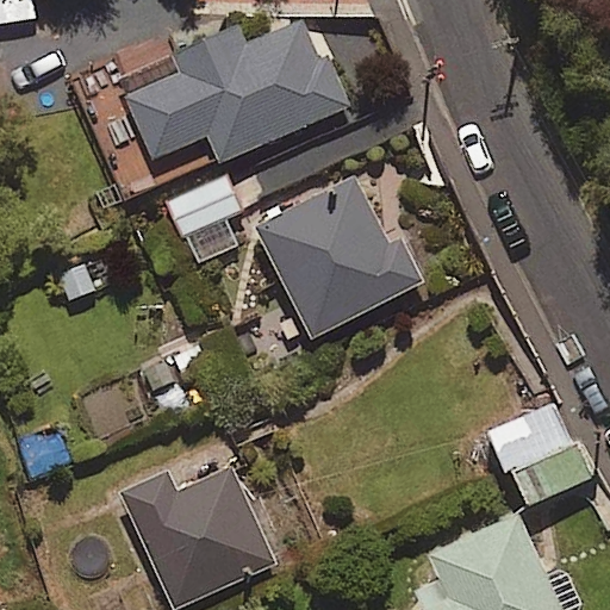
[(219,162),(350,106),(312,17),(246,45),(237,27),(173,55),(179,69),(123,93),(151,160),(207,136),(219,162)]
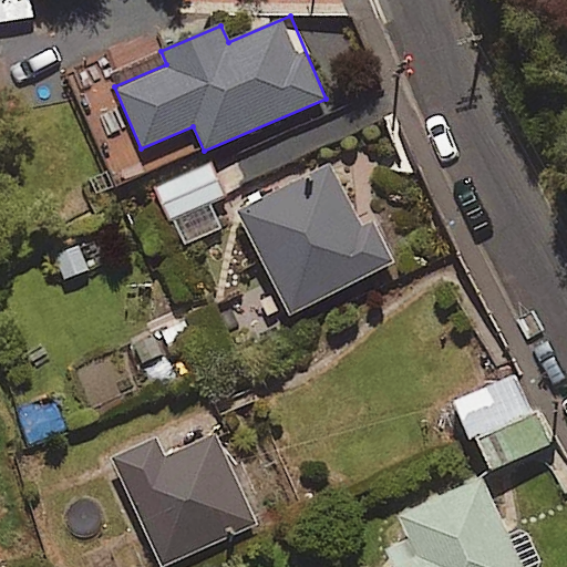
[(209,203),(225,194),(209,165),(157,192),(186,245),(222,226),(209,203)]
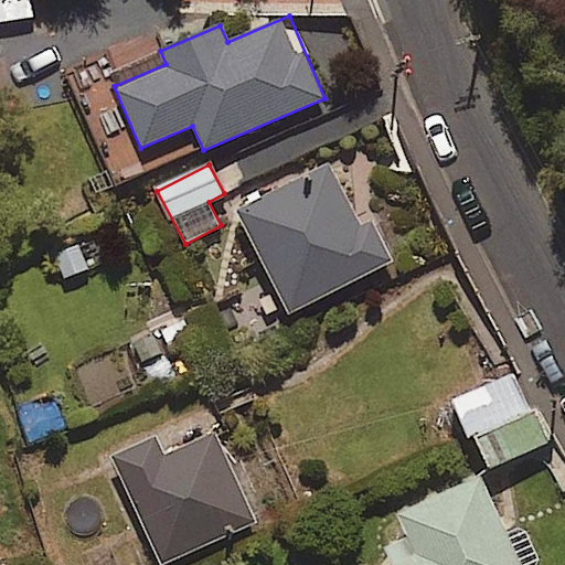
[(372,219),(361,224),(331,164),(237,210),(288,313),(393,262),(372,219)]
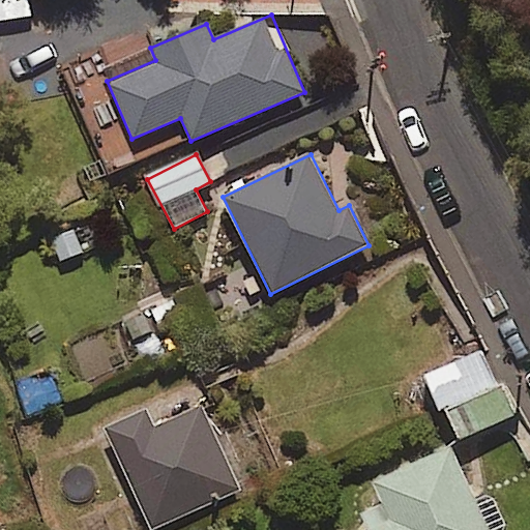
[(459,439),(514,413),(484,348),(429,375),(459,439)]
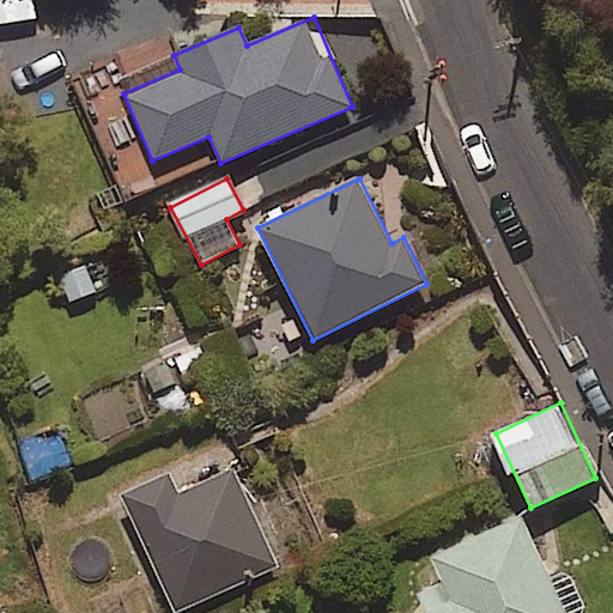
[(176,612),(277,564),(234,472),(178,498),(168,475),(122,498),(176,612)]
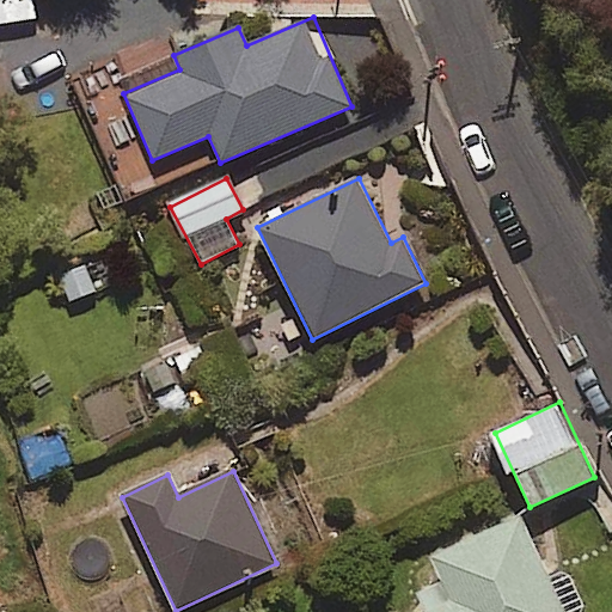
[(583,611),(567,574),(551,581),(521,515),(429,557),(441,582),(412,594),(420,611),(583,611)]
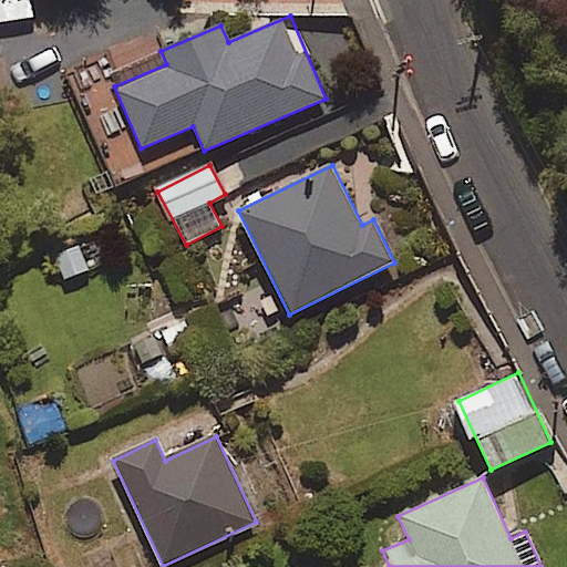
All buildings are outlined.
